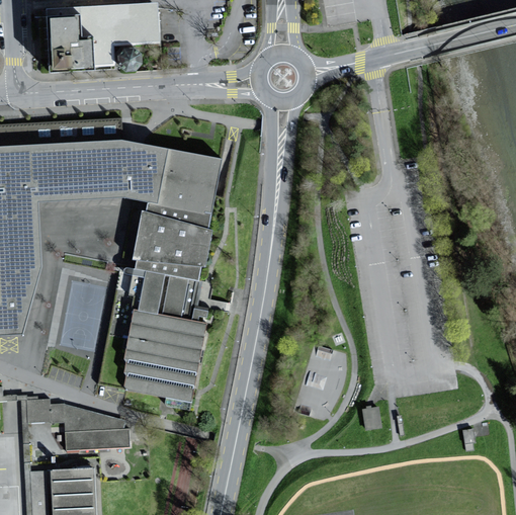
[(114,66),(113,63),(116,61),(118,64),(120,67),(125,69),(129,70),(134,69),(138,67),(140,65),(142,61),(143,57),(142,55),(142,53),(141,52),(140,49),(139,48),(136,46),(134,45),(131,44),(131,43),(160,41),(158,2),(47,6),(47,17),(48,46),(49,72),(95,71),(95,66),(111,66),(114,66)]
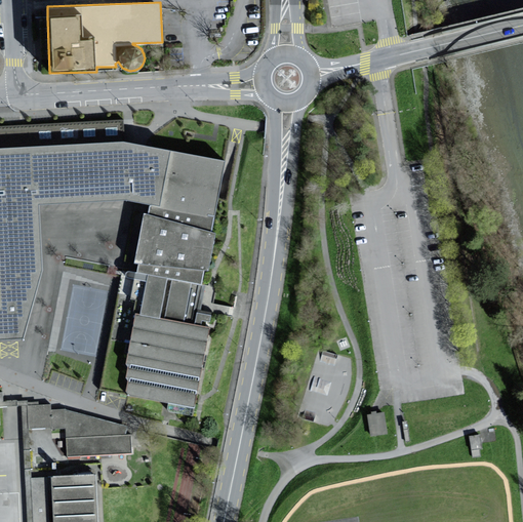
[(40,203),(126,198),(149,203),(155,204),(159,205),(160,201),(207,210),(207,214),(213,215),(225,161),(125,143),(124,119),(0,125),(0,336),(22,335),(42,267),(40,203)]
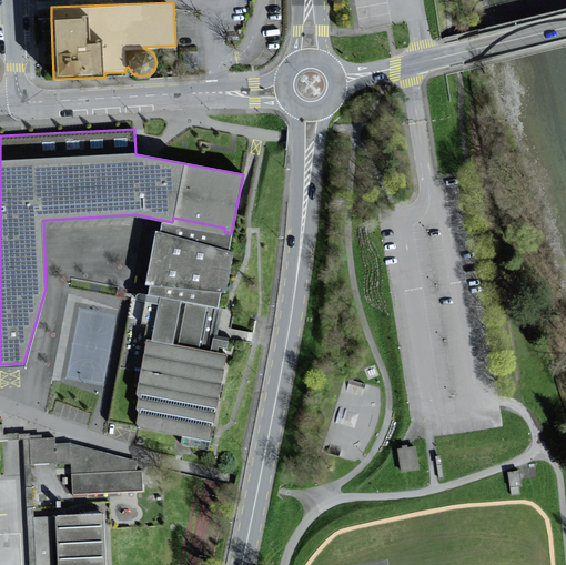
[(233,250),(228,249),(231,233),(224,232),(224,228),(173,218),(172,222),(168,221),(161,220),(160,230),(155,229),(144,283),(151,284),(149,292),(160,294),(151,341),(145,340),(135,393),(141,394),(138,411),(140,412),(137,425),(210,440),(228,354),(230,339),(211,334),(213,325),(218,305),(220,291),(225,292),(233,250)]
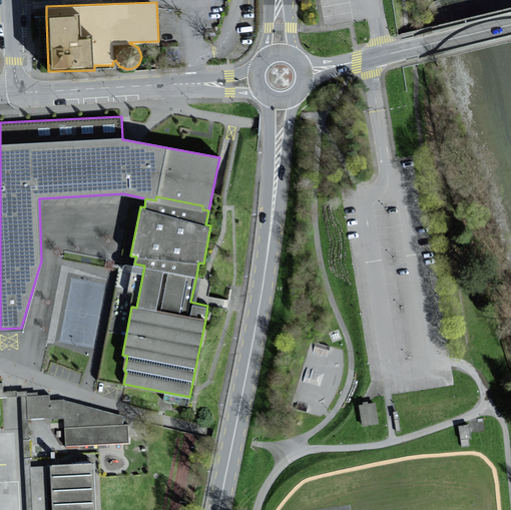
[(28,394),(29,419),(65,418),(66,444),(130,442),(129,417),(64,399),(49,399),(49,394),(28,394)]
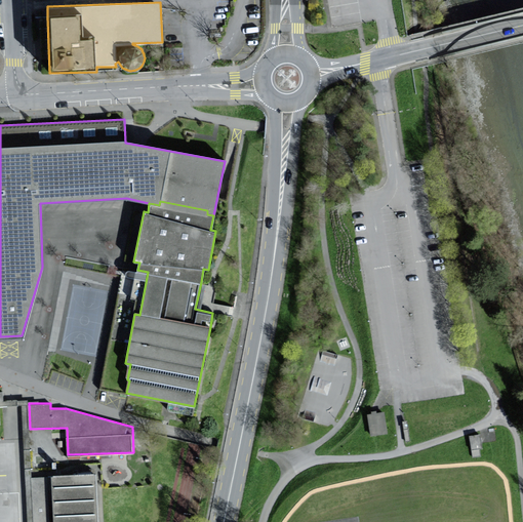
[(372,411),(368,411),(372,434),(389,431),(386,409),(378,410),(377,408),(372,409),(372,411)]
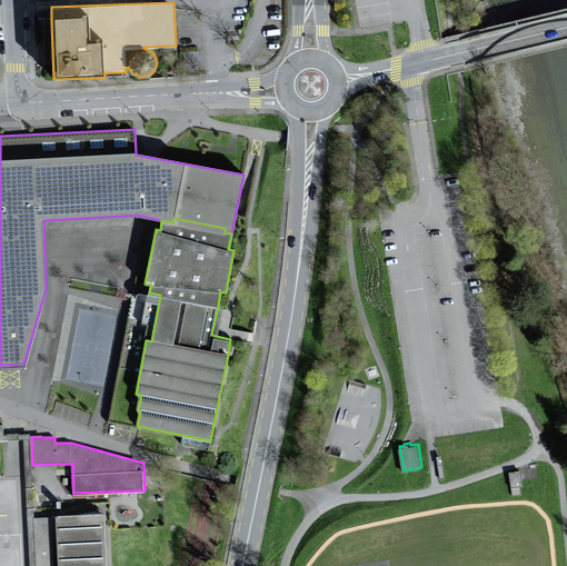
[(523,468),(510,469),(513,485),(521,484),(525,484),(523,468)]
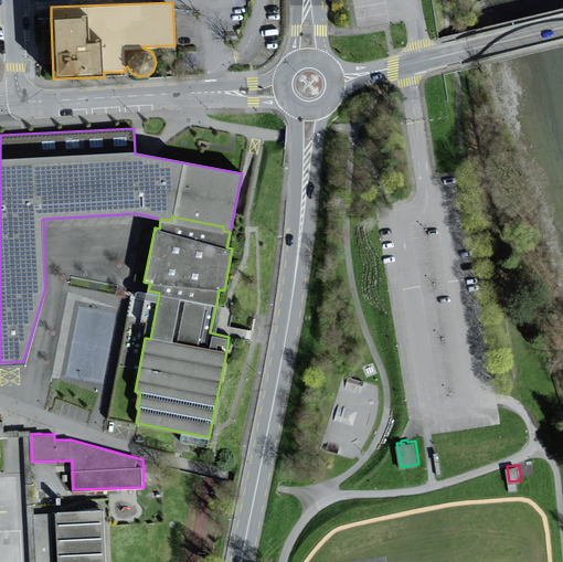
[(518,480),(509,481),(509,489),(519,488),(518,480)]
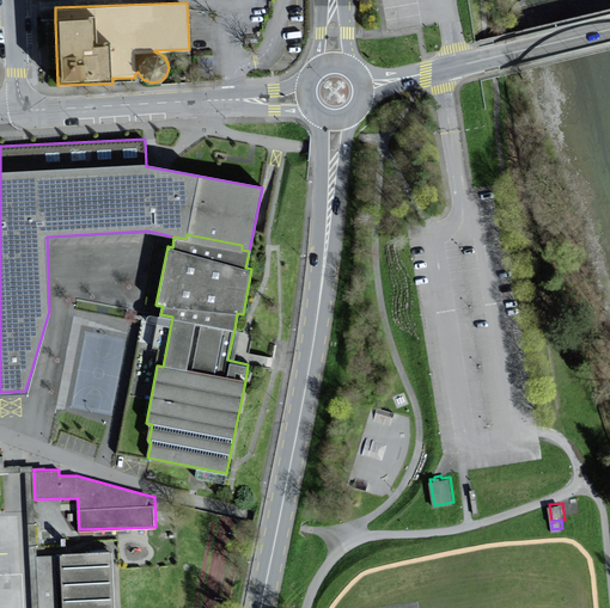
[(60,553),(36,554),(37,607),(115,607),(114,552),(60,553)]
